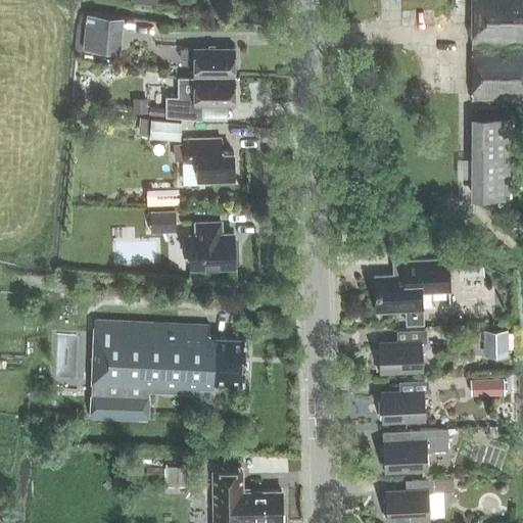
[(522,0),(471,0),(472,97),(472,101),(522,101),(522,0)]
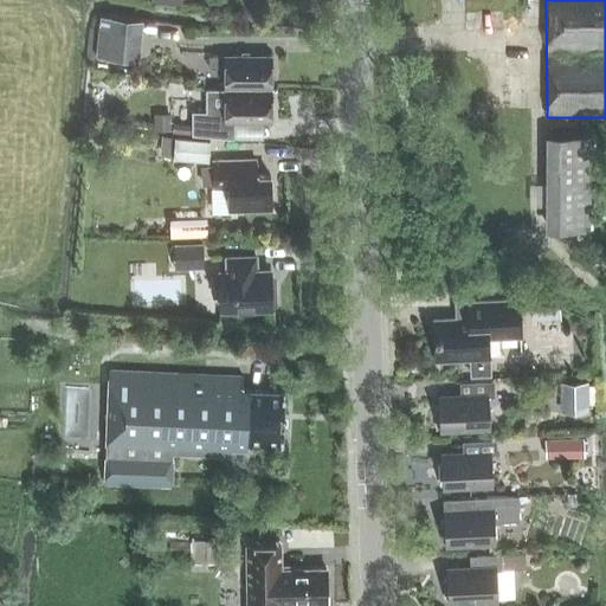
[(142,20),(98,17),(96,58),(139,62),(142,20)]
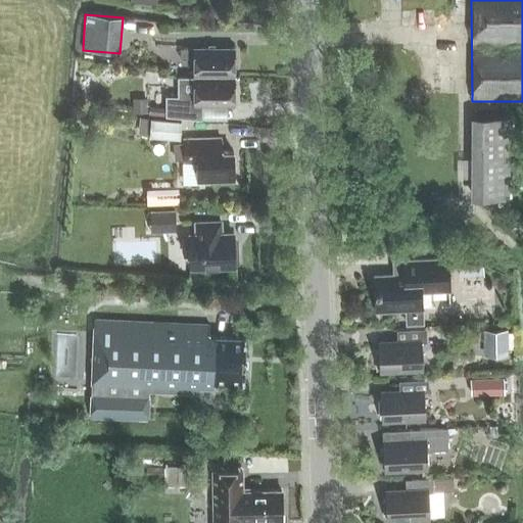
[(193,59),(193,77),(233,77),(234,48),(180,48),(180,59),(193,59)]
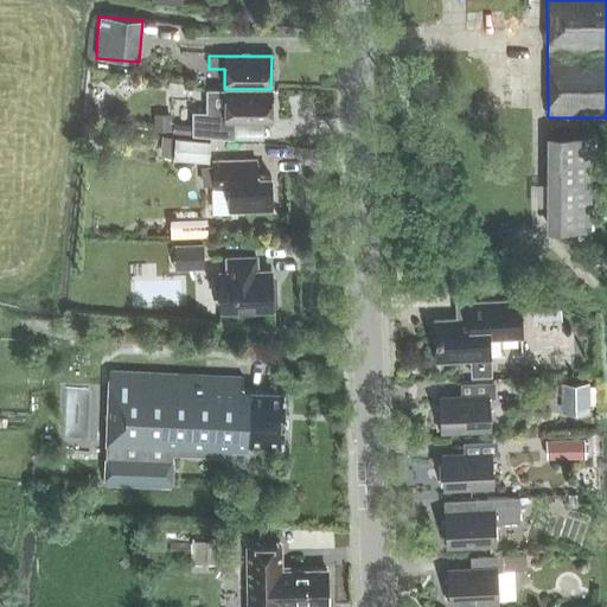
[(270,122),(270,89),(224,89),(206,89),(206,112),(191,112),(191,134),(232,138),(232,122),(270,122)]
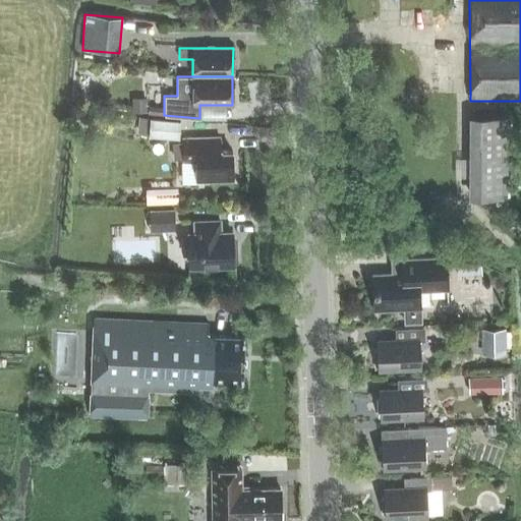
[(134,99),(134,113),(147,113),(147,99),(134,99)]
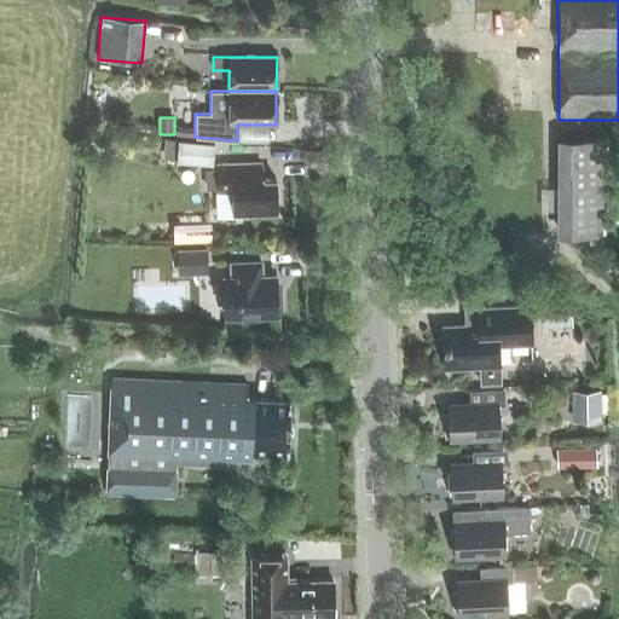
[(213,166),(214,142),(166,139),(165,158),(178,160),(177,163),(213,166)]
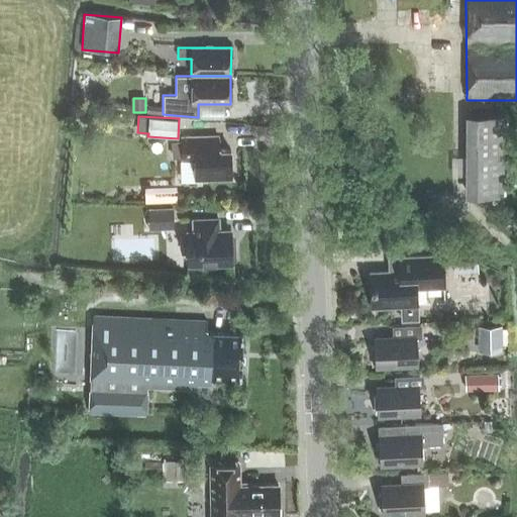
[(502,116),(463,116),(463,197),(502,197),(502,116)]
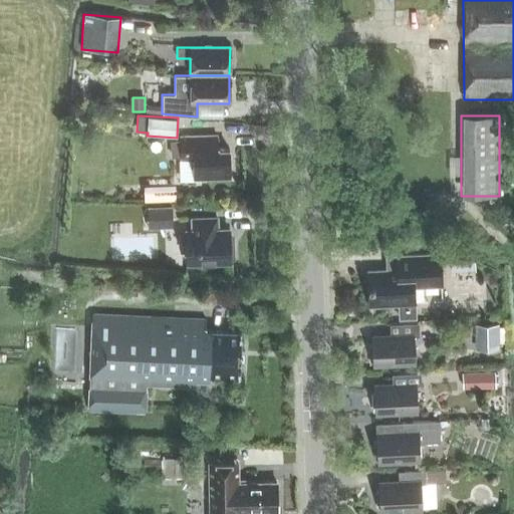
[(182,134),(183,142),(171,142),(171,155),(183,155),(183,156),(195,156),(195,174),(230,173),(229,146),(219,147),(218,133),(182,134)]
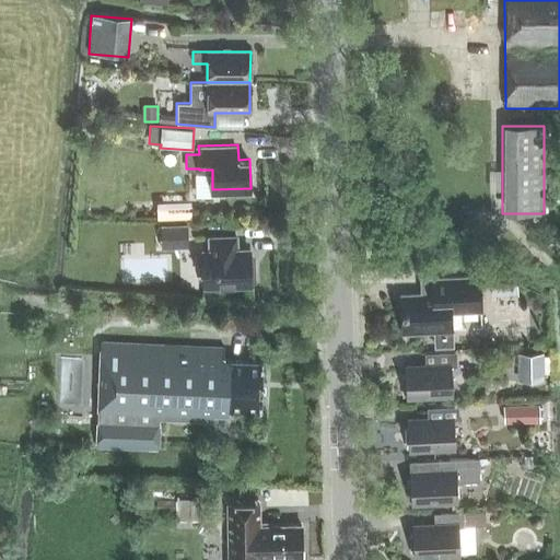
[(161,199),(162,216),(179,214),(178,199),(161,199)]
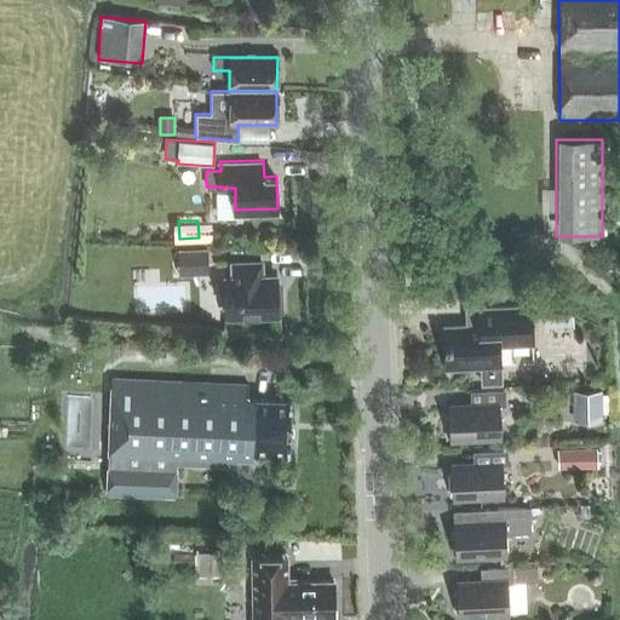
[(207,250),(178,251),(178,276),(208,275),(207,250)]
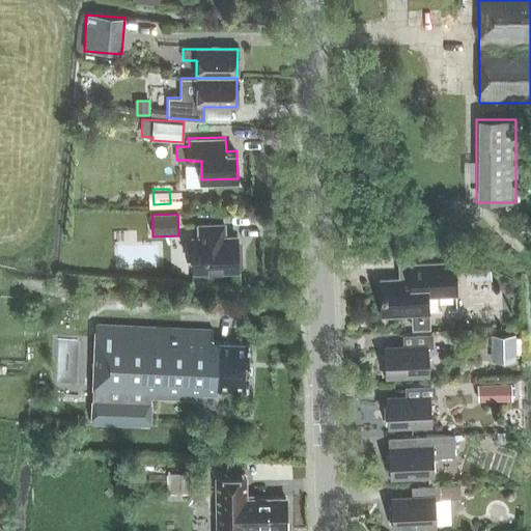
[(198,226),(198,239),(192,239),(193,272),(236,270),(236,267),(241,267),(241,251),(236,252),(235,236),(223,238),(223,225),(198,226)]
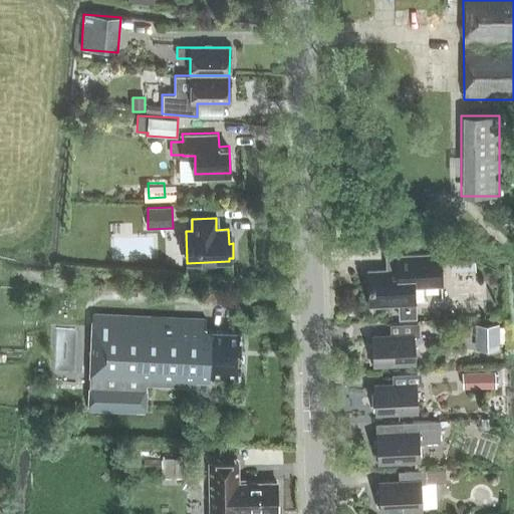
[(372,304),(399,303),(399,318),(415,318),(413,286),(441,285),(439,254),(396,256),(397,270),(367,271),(368,288),(371,288),(372,304)]
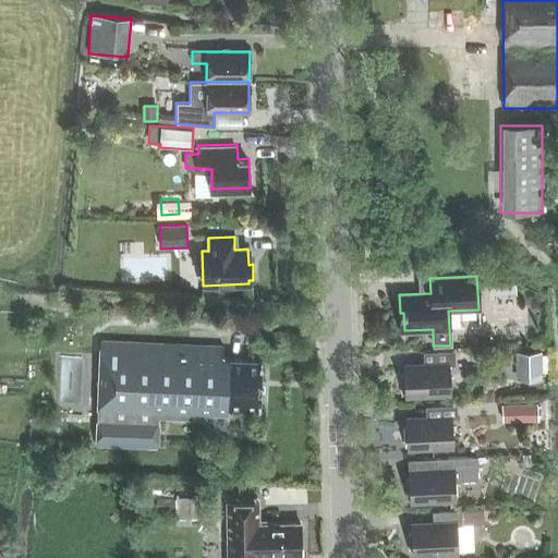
[(516,283),(489,283),(489,294),(517,293),(516,283)]
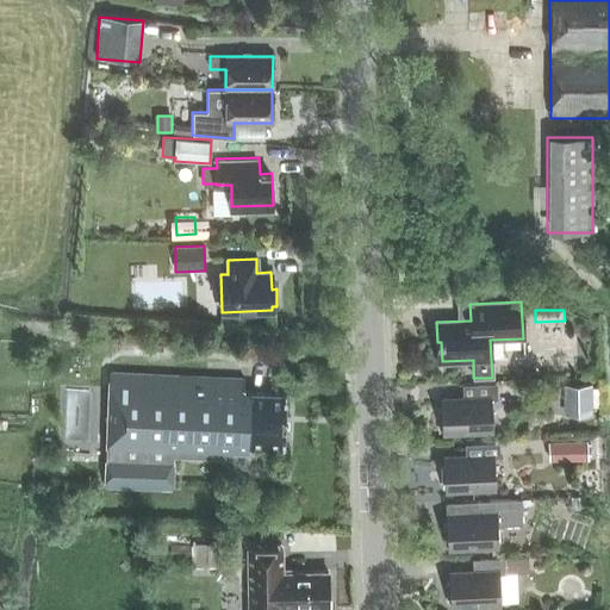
[(243,380),(229,379),(198,377),(111,374),(106,489),(170,492),(172,458),(232,460),(232,453),(247,454),(247,447),(282,448),(285,394),(242,392),(243,380)]
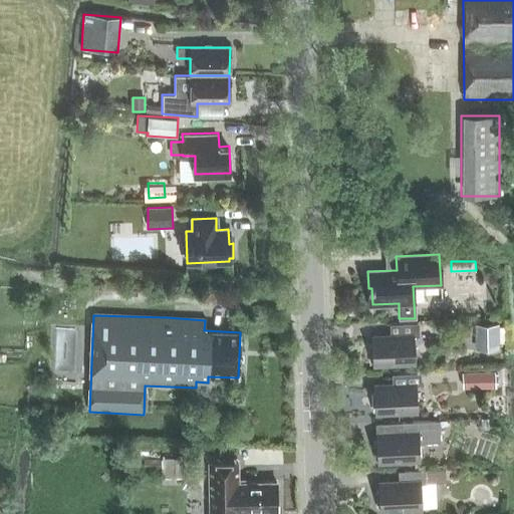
[(415,361),(414,336),(420,336),(420,324),(391,325),(392,337),(370,338),(372,363),(415,361)]
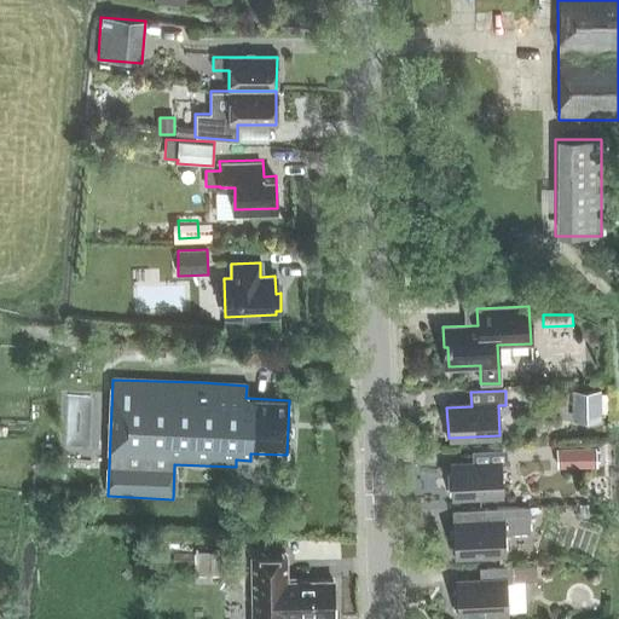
[(601,391),(572,392),(573,421),(601,420),(601,415),(608,414),(608,394),(601,394),(601,391)]
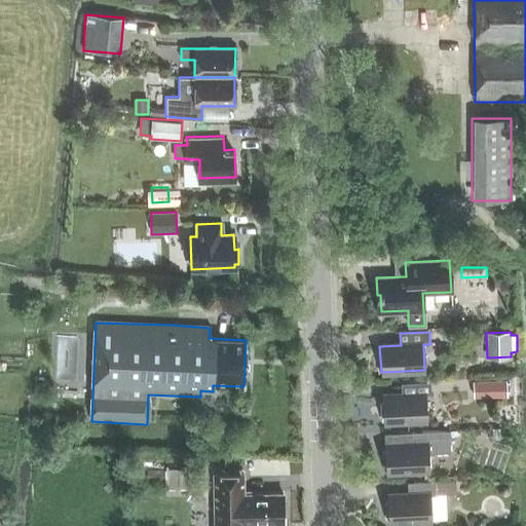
[(473,397),(505,396),(505,380),(473,381),(473,397)]
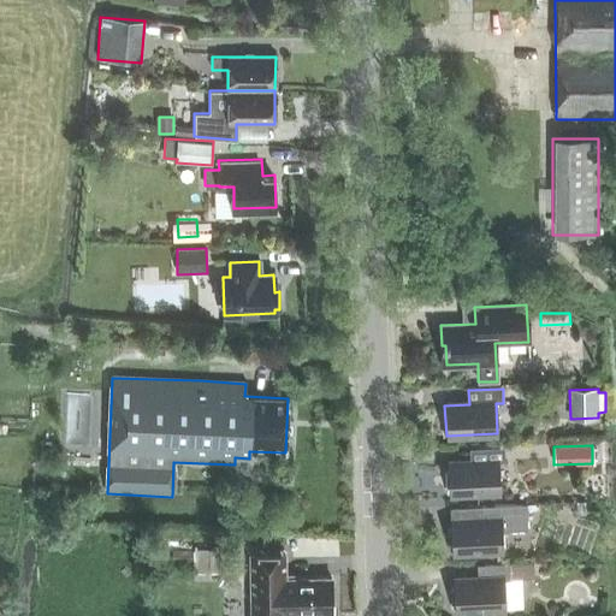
[(448,465),(449,493),(499,491),(498,462),(448,465)]
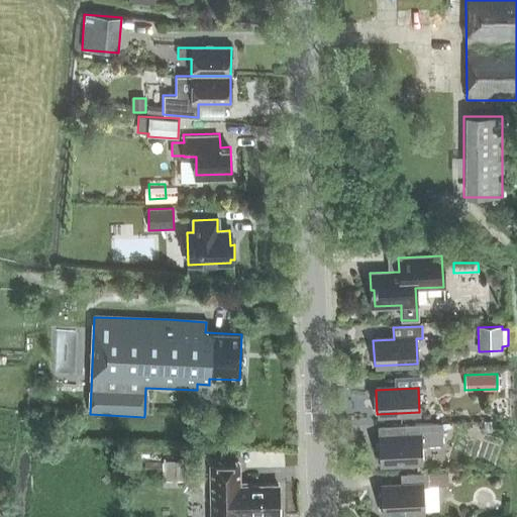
[(378,438),(379,463),(422,461),(421,445),(442,444),(441,423),(403,425),(404,437),(378,438)]
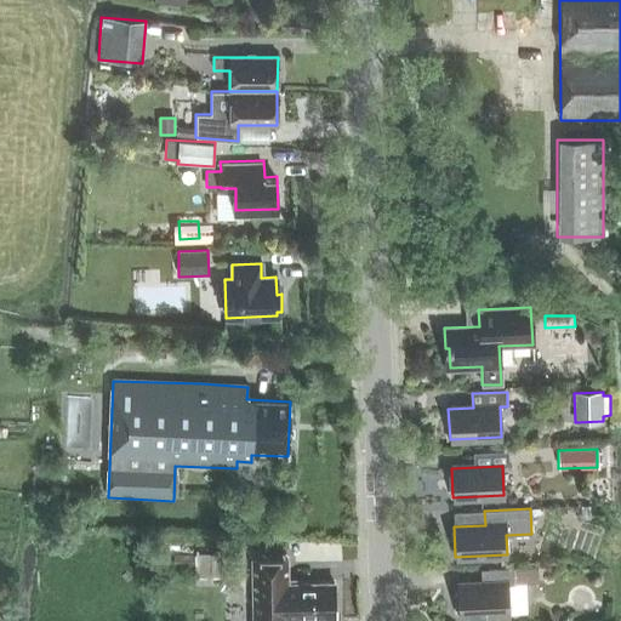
[(222,576),(222,554),(194,554),(194,576),(222,576)]
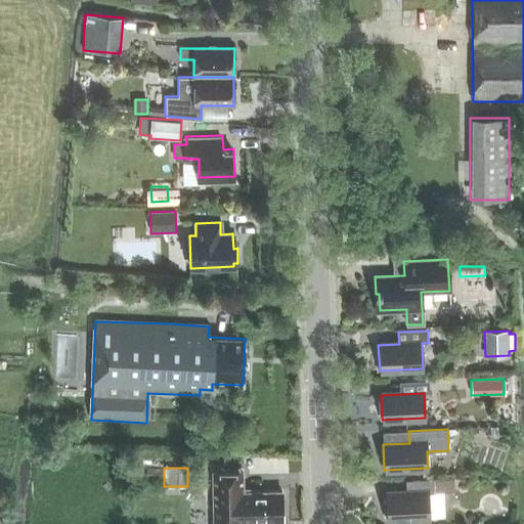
[(213,523),(242,523),(242,521),(250,521),(253,523),(261,523),(263,521),(282,520),(281,492),(242,493),(242,473),(213,473),(213,523)]
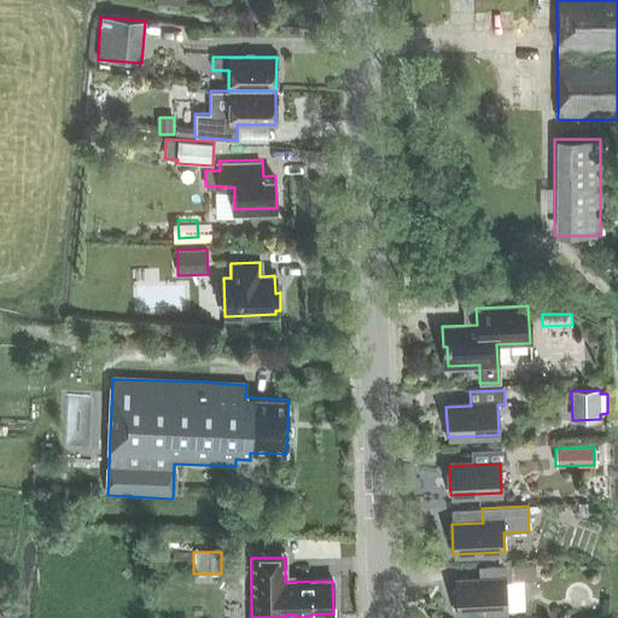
[(512,565),(512,582),(537,581),(537,564),(512,565)]
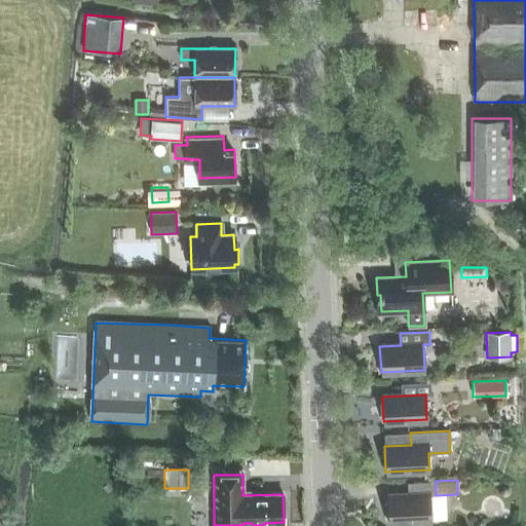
[(435,481),(413,482),(413,494),(386,496),(388,521),(431,519),(430,495),(436,495),(435,481)]
